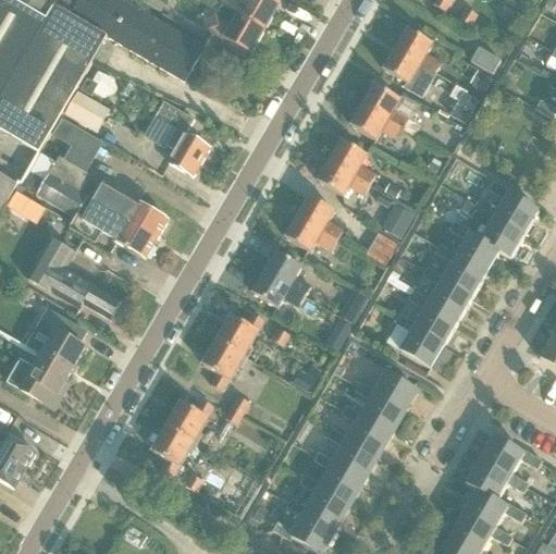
[(52,22),(13,0),(0,0),(0,130),(39,152),(106,38),(70,19),(58,11),(52,22)]
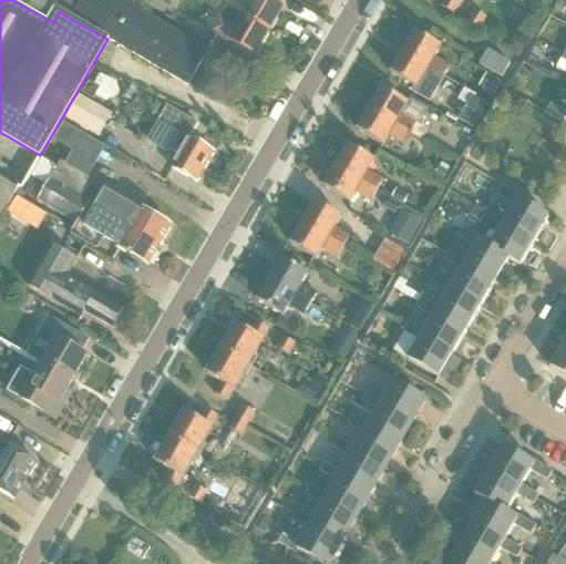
[(13,0),(53,22),(59,11),(71,19),(81,0),(13,0)]
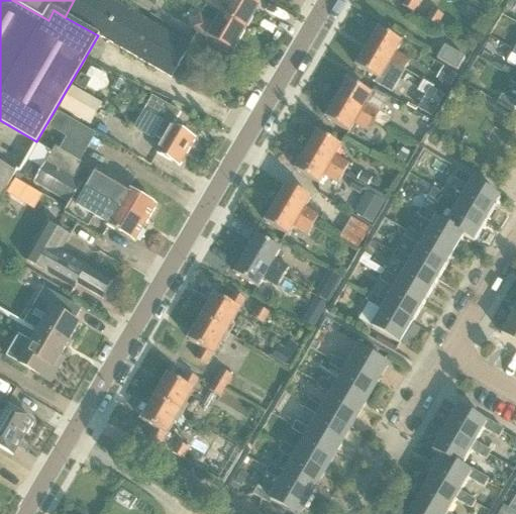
[(190,44),(115,0),(74,0),(65,17),(98,35),(100,32),(172,76),(190,44)]
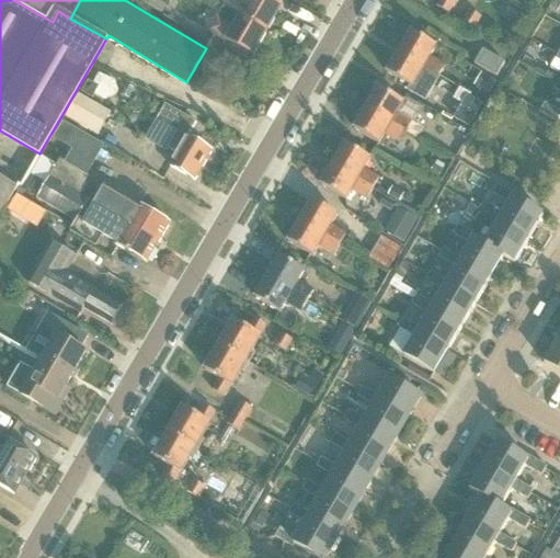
[(144,0),(163,11),(170,0),(144,0)]
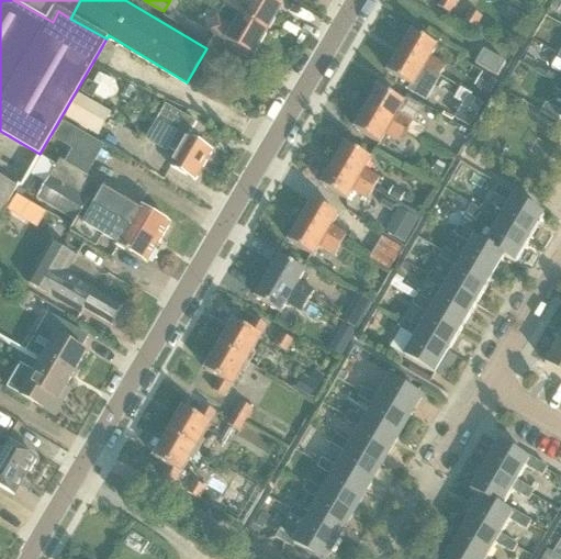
[(268,30),(283,3),(277,0),(245,0),(247,1),(240,13),(268,30)]
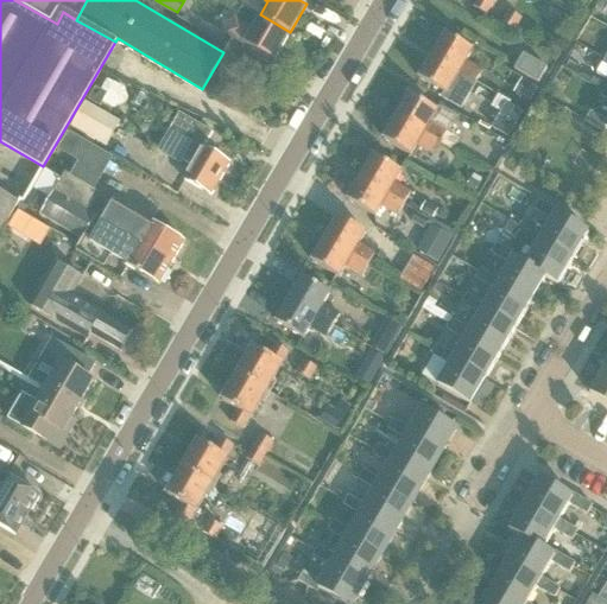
[(494,0),(476,0),(474,5),(486,12),(493,0),(494,0)]
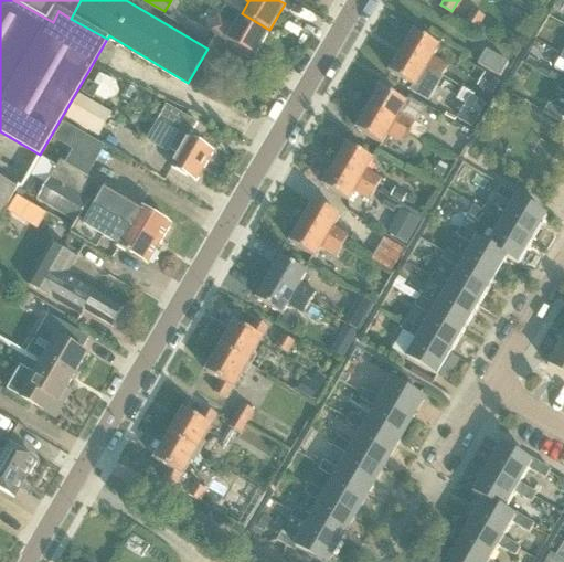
[(485,14),(472,7),(466,19),(479,25),(485,14)]
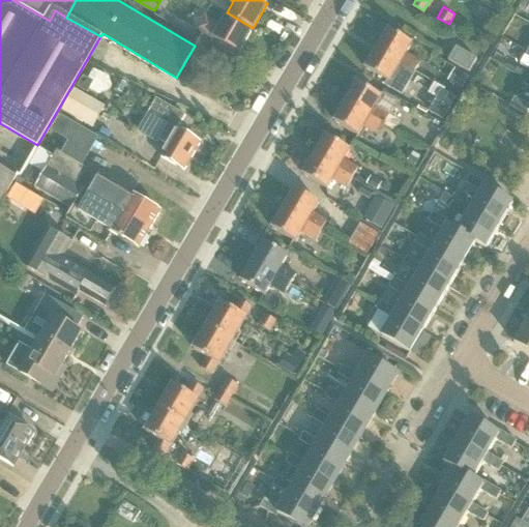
[(238,52),(253,28),(227,12),(219,24),(205,15),(198,27),(212,35),(212,36),(238,52)]
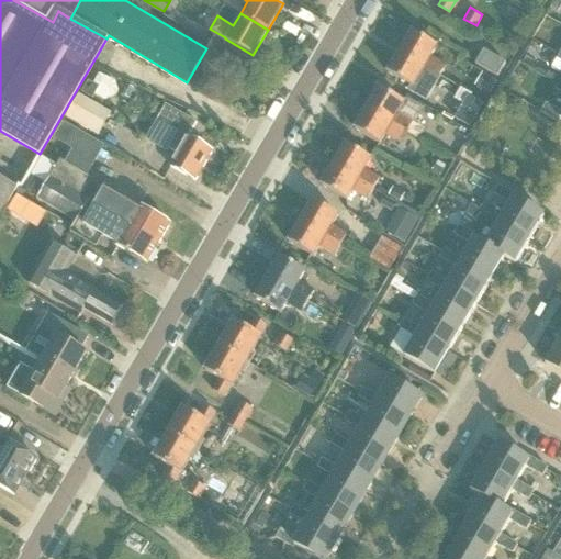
[(400,51),(440,74),(446,64),(430,55),(437,44),(412,30),(400,51)]
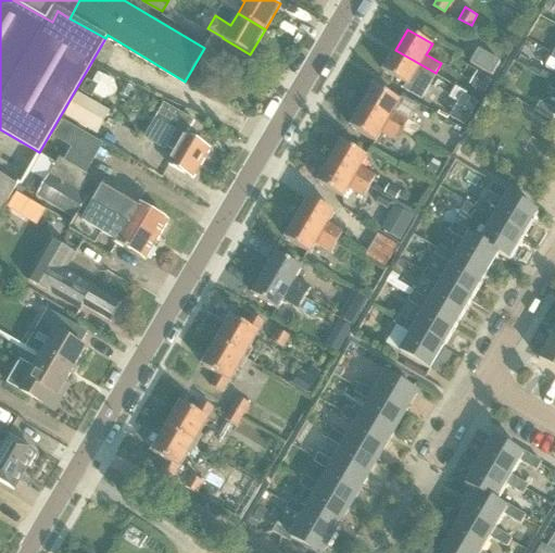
[(470,61),(491,73),(501,60),(478,47),(470,61)]
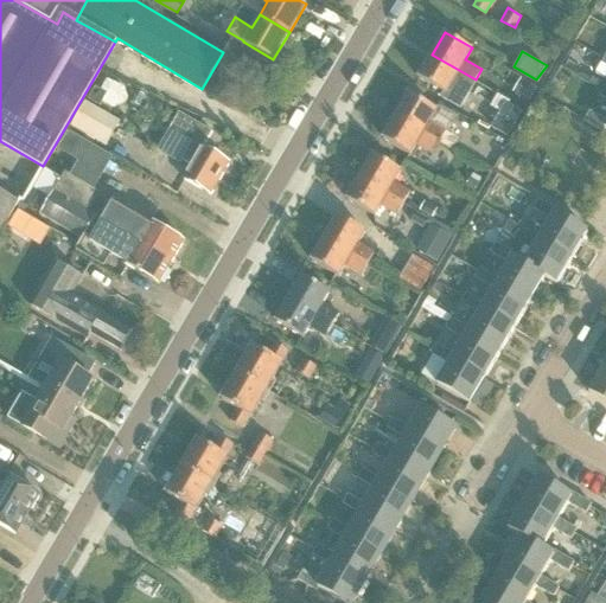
[(432,55),(419,76),(444,91),(441,95),(459,106),(469,90),(476,79),(432,55)]
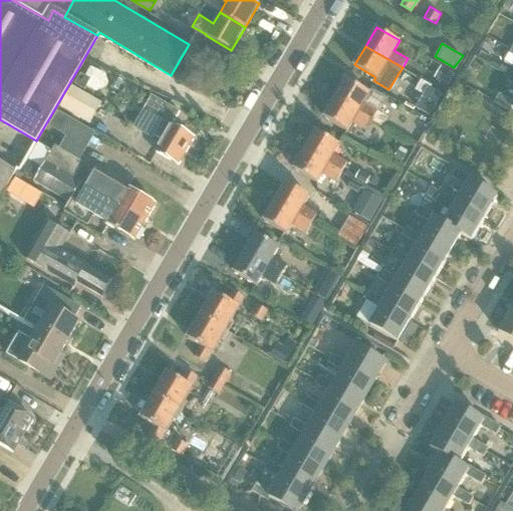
[(116,86),(124,70),(106,62),(99,78),(116,86)]
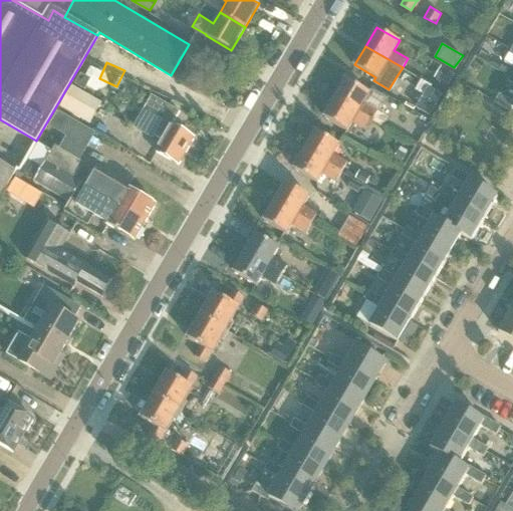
[(455,72),(441,64),(434,76),(448,84),(455,72)]
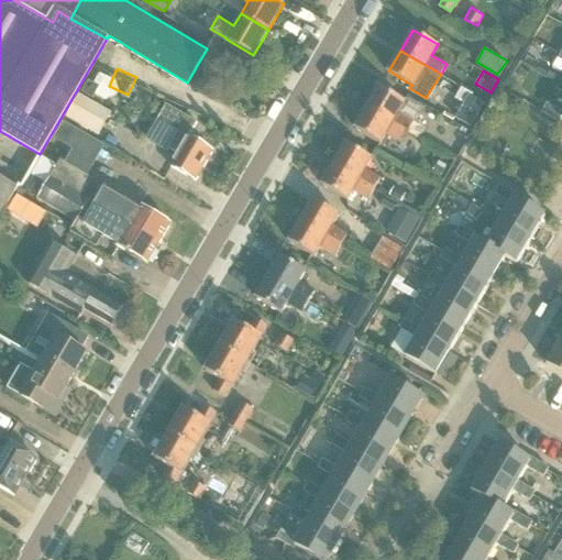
[(88,79),(83,90),(92,96),(99,85),(88,79)]
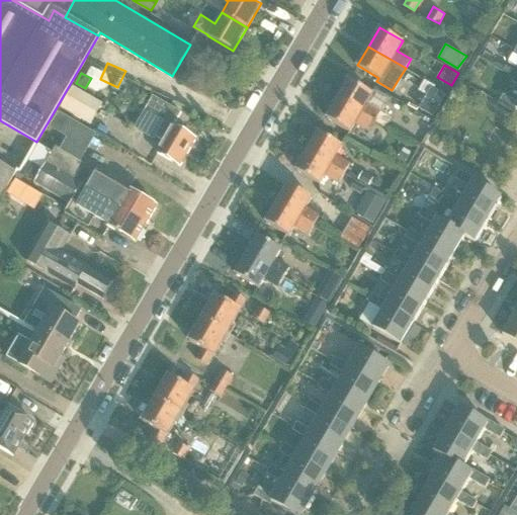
[(391,116),(380,110),(366,102),(372,92),(349,79),(338,98),(375,119),(374,120),(384,126),(391,116)]
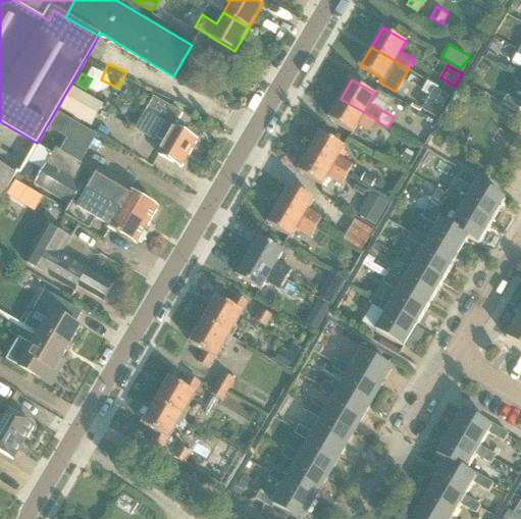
[(60,107),(90,124),(103,102),(72,85),(60,107)]
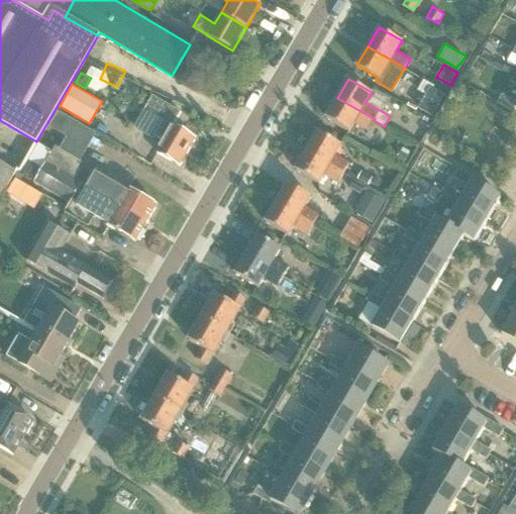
[(432,85),(419,107),(433,114),(445,93),(432,85)]
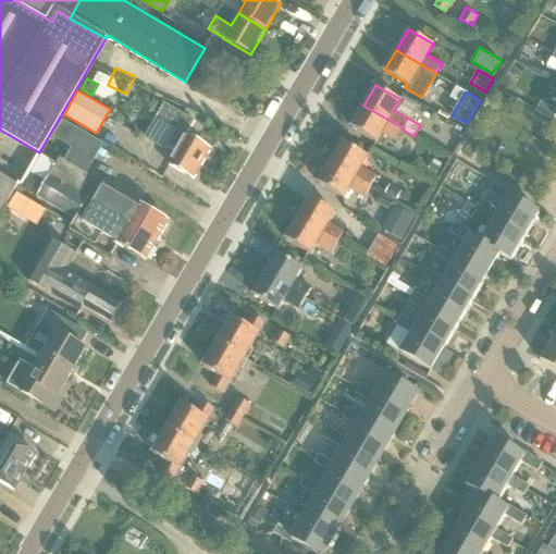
[(555,108),(542,100),(536,109),(554,120),(555,117),(555,108)]
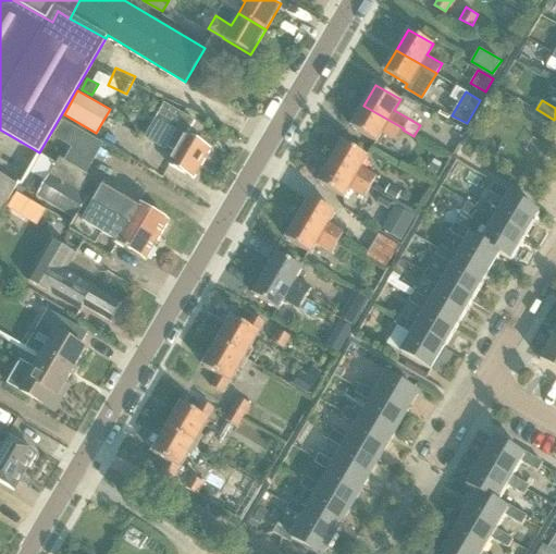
[(185,134),(195,119),(164,101),(156,117),(176,127),(168,144),(176,149),(169,161),(194,176),(210,148),(185,134)]
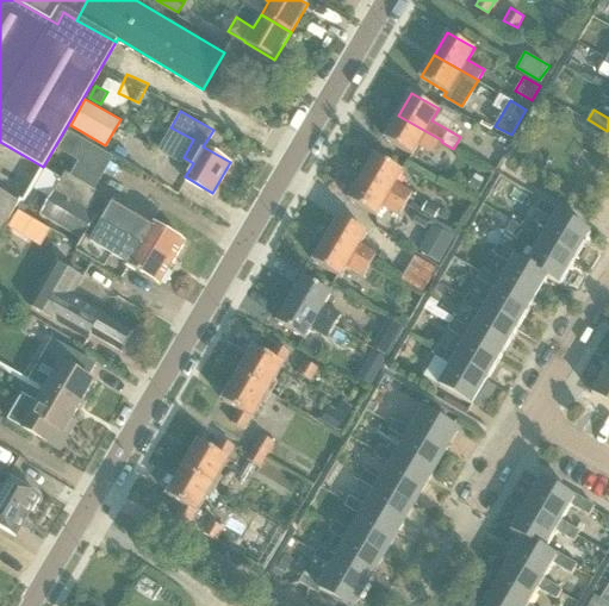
[(435,152),(441,142),(442,141),(398,116),(385,138),(412,154),(418,143),(435,152)]
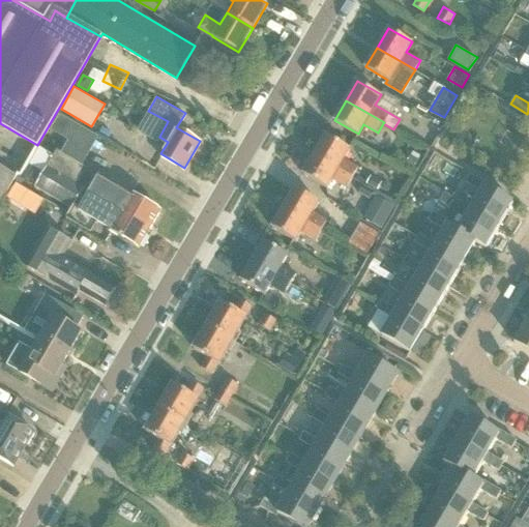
[(315,153),(353,175),(358,166),(344,157),(350,148),(326,134),(315,153)]
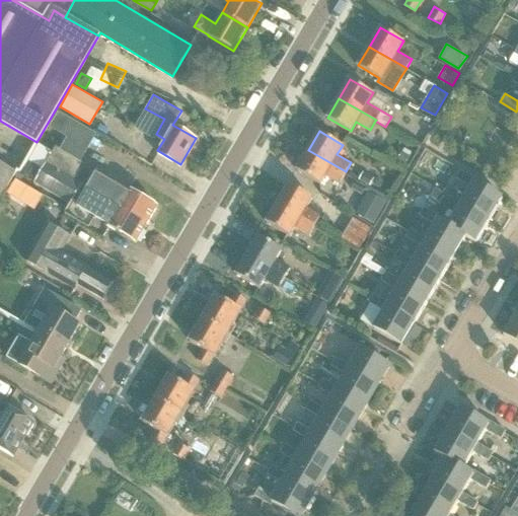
[(128,188),(128,189),(56,145),(34,182),(70,204),(81,185),(147,223),(157,205),(128,188)]
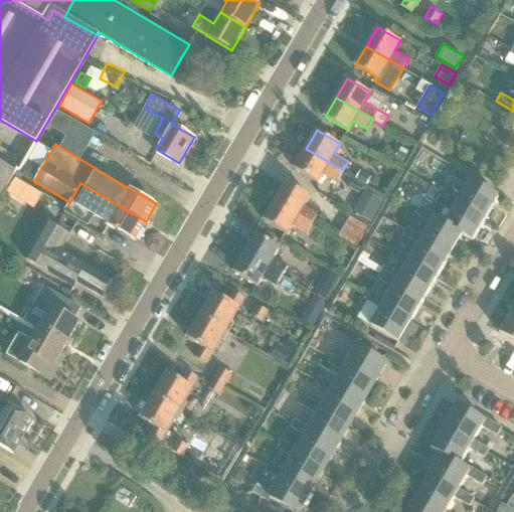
[(406,153),(398,148),(391,161),(399,166),(406,153)]
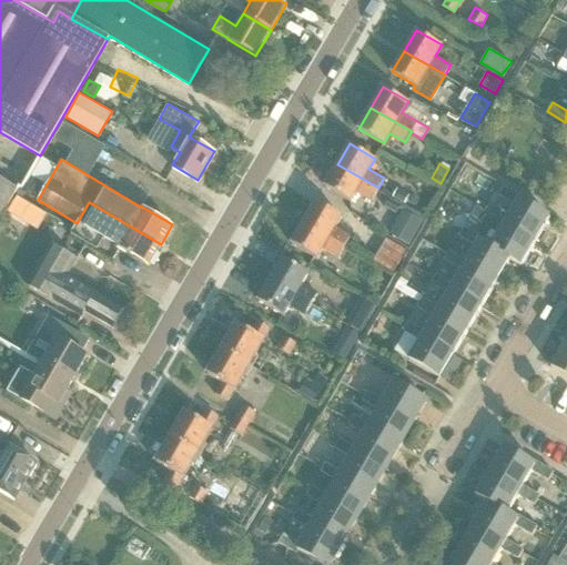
[(377,190),(378,188),(337,164),(325,185),(351,200),(356,190),(372,199),(377,190)]
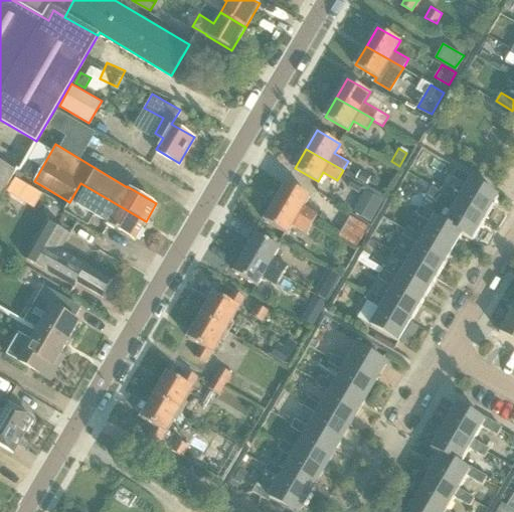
[(0,197),(16,172),(17,170),(0,160),(0,197)]
